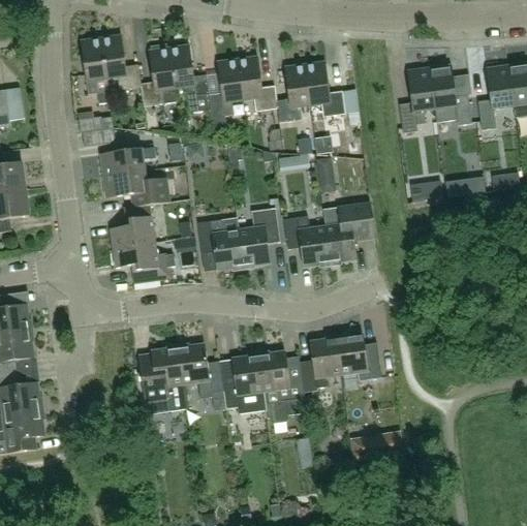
[(120,35),(100,38),(105,79),(117,76),(118,90),(141,87),(140,84),(137,64),(124,66),(120,35)]
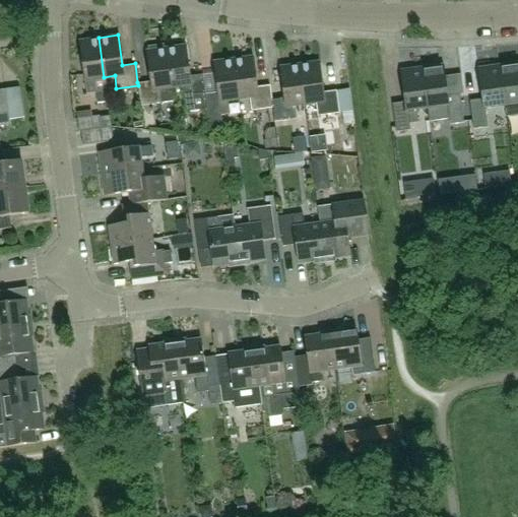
[(95,102),(107,100),(104,77),(99,38),(78,41),(85,92),(93,91),(95,102)]
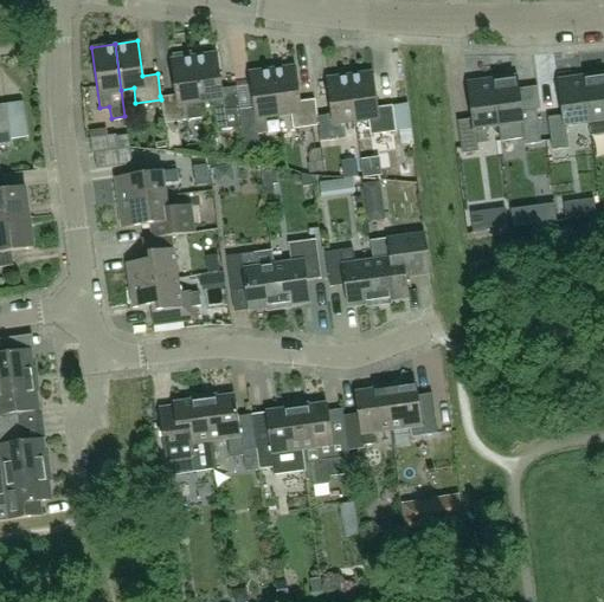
[(242,124),(239,108),(236,85),(222,88),(216,52),(192,56),(199,102),(200,102),(211,99),(216,128),(242,124)]
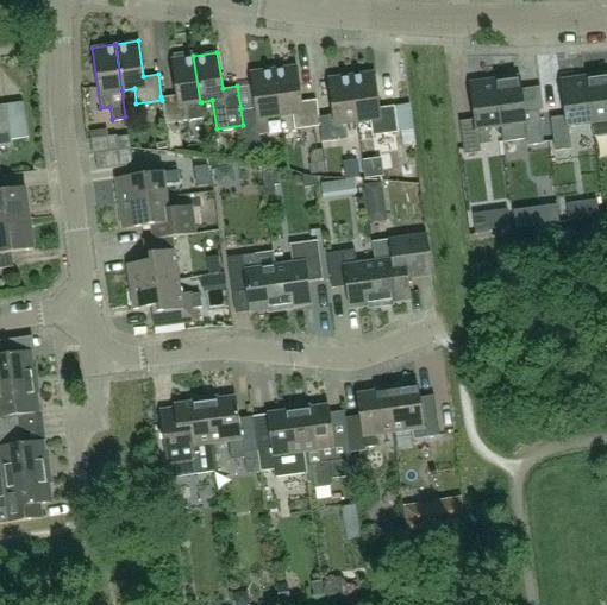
[(200,102),(193,56),(169,60),(174,94),(161,96),(162,100),(164,123),(204,117),(201,102),(200,102)]
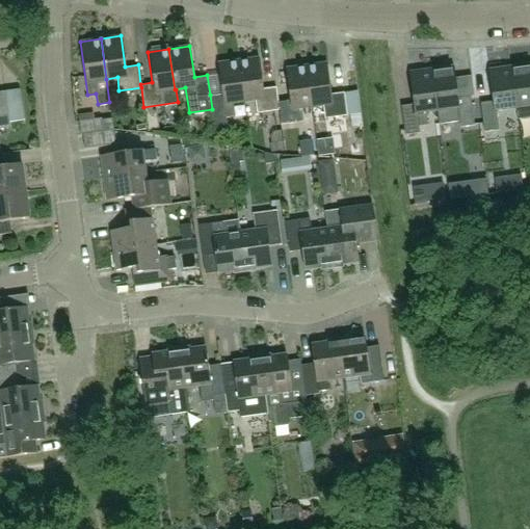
[(279,108),(277,100),(275,86),(263,87),(258,56),(238,59),(243,100),(256,99),(258,111),(279,108)]
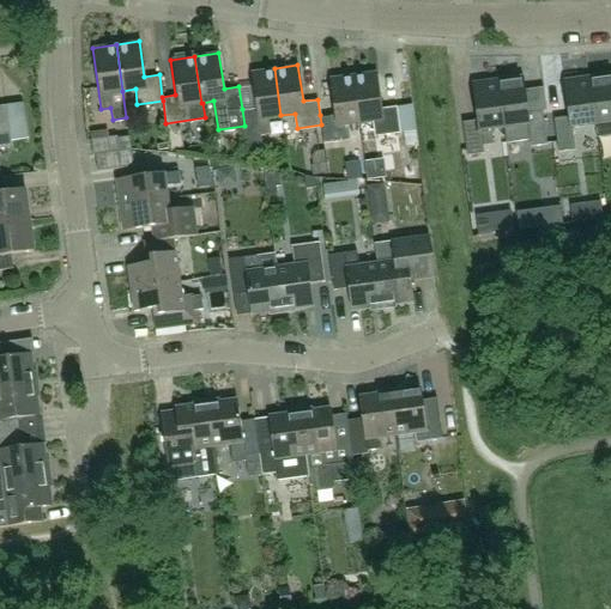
[(280,115),(274,68),(250,71),(255,108),(242,109),(244,126),(246,135),(247,146),(262,144),(260,133),(271,132),(268,117),(280,115)]
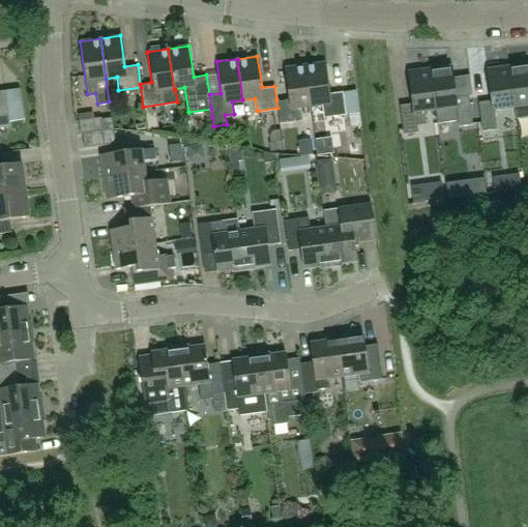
[(345,112),(342,91),(329,92),(325,61),(305,64),(311,106),(322,104),(324,117),(327,116),(345,114),(345,112)]
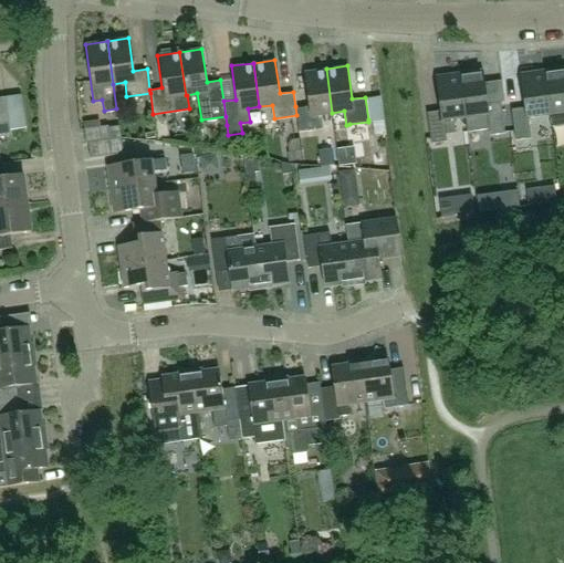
[(563,65),(543,70),(549,113),(551,125),(563,123),(563,65)]
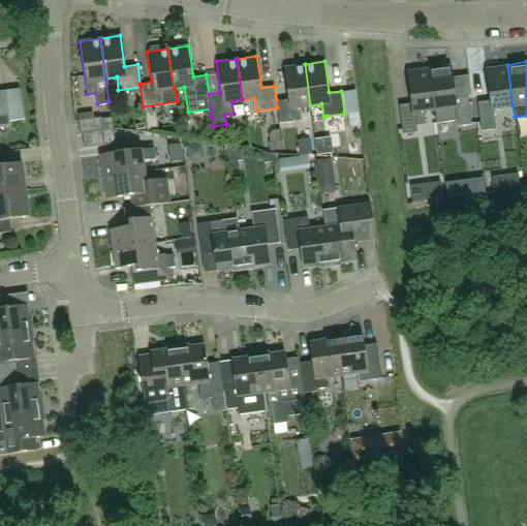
[(310,105),(305,64),(283,67),(287,98),(276,99),(277,107),(279,123),(302,119),(301,106),(310,105)]
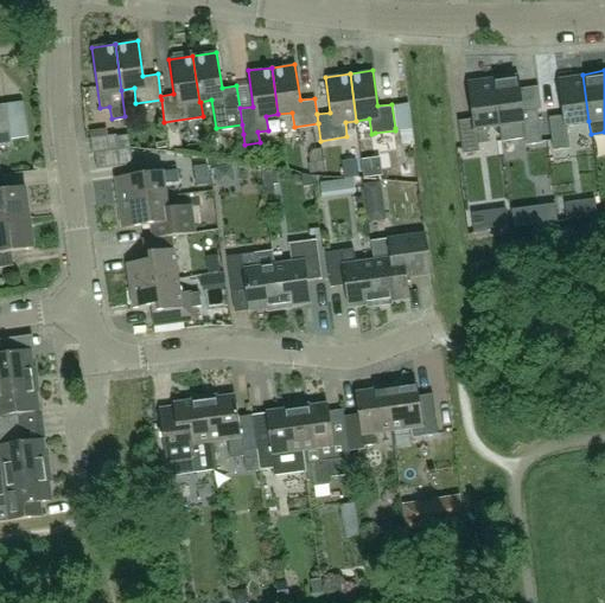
[(517,74),(491,77),(498,124),(501,140),(523,136),(524,143),(541,141),(536,108),(522,110),(517,74)]
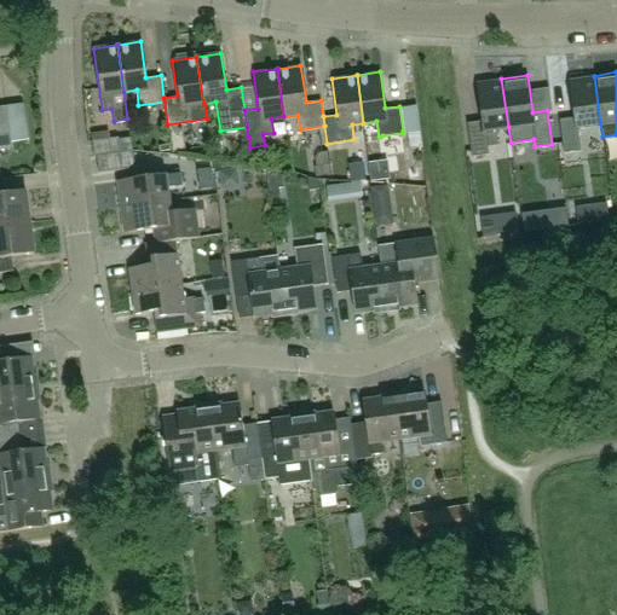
[(600,123),(594,76),(568,80),(572,116),(558,119),(563,151),(580,150),(577,127),(600,123)]
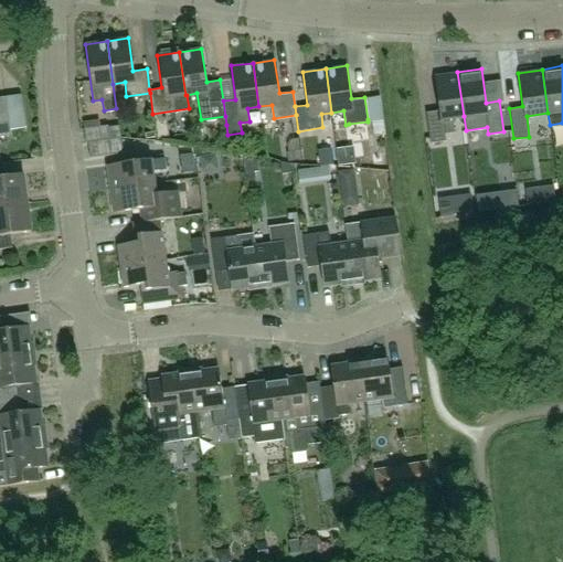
[(464,116),(457,72),(434,75),(438,109),(425,110),(429,141),(445,139),(444,133),(454,131),(452,117),(464,116)]
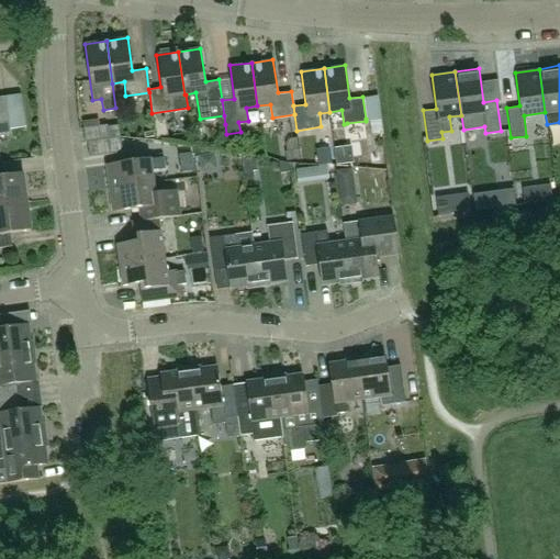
[(0,122),(9,121),(4,94),(0,94),(0,122)]
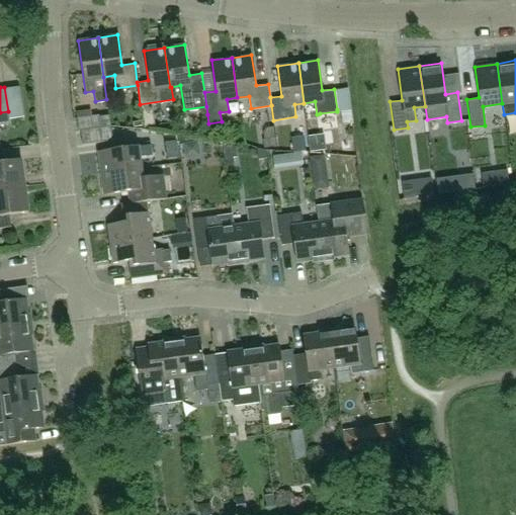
[(77,130),(79,130),(109,125),(107,112),(98,114),(98,113),(76,116),(77,130)]
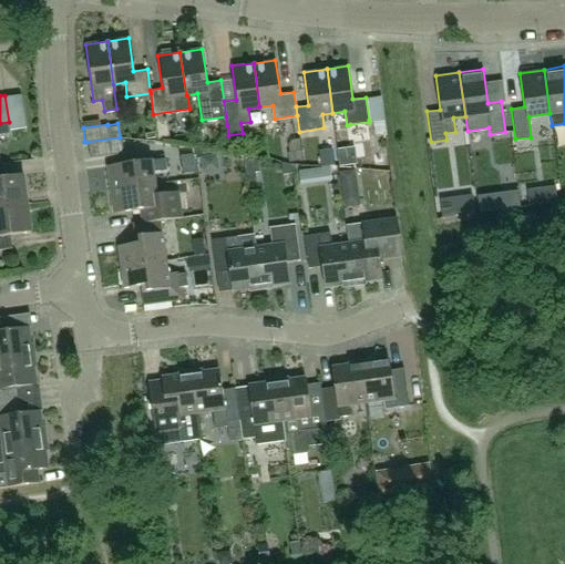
[(121,152),(120,137),(86,142),(88,156),(121,152)]
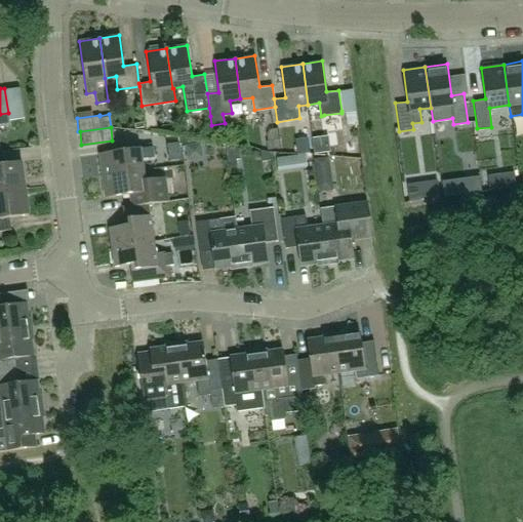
[(277,137),(277,136),(264,138),(265,148),(278,146),(277,137)]
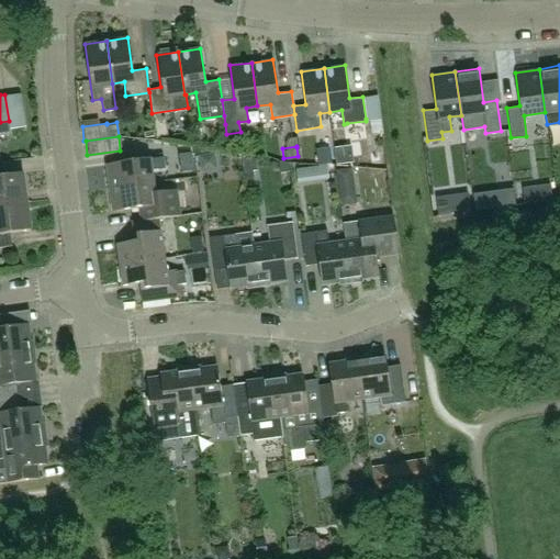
[(298,179),(331,172),(326,154),(293,160),(298,179)]
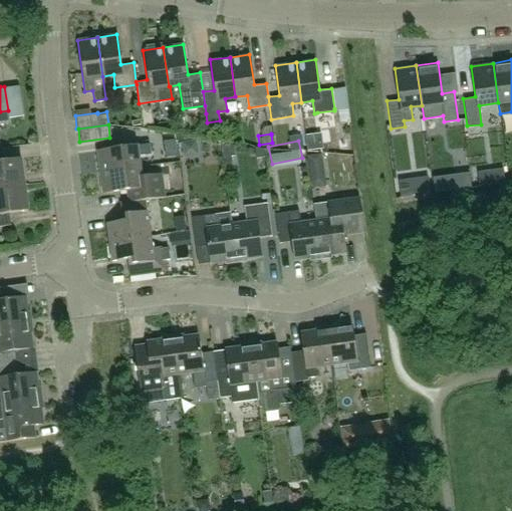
[(96,150),(99,171),(139,166),(138,155),(150,153),(148,142),(96,150)]
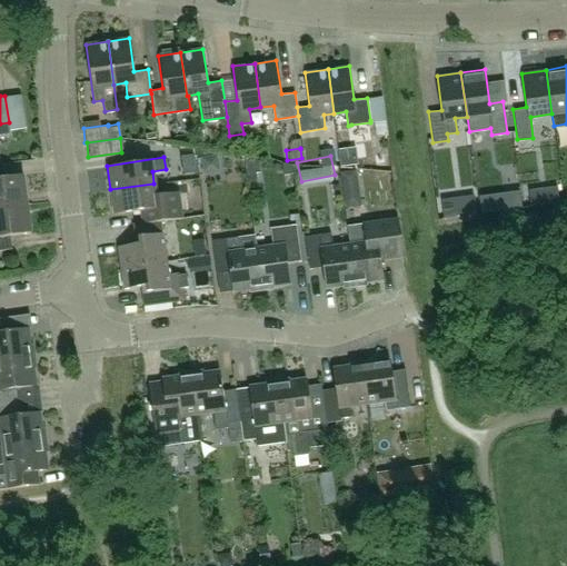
[(0,207),(26,204),(22,176),(3,178),(1,164),(0,164),(0,207)]
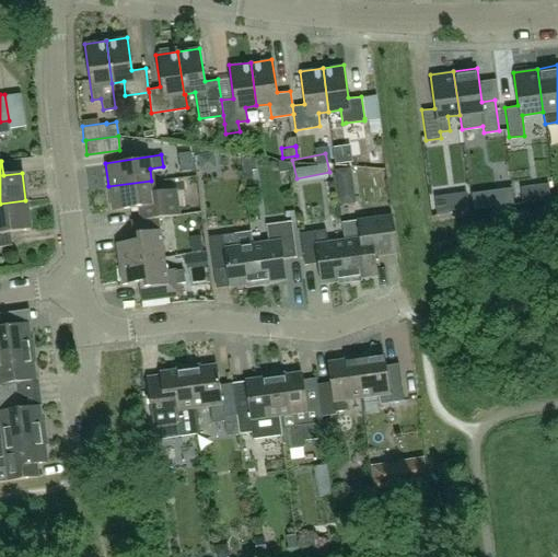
[(141,219),(158,217),(178,215),(174,189),(153,193),(151,181),(108,186),(112,210),(139,207),(141,219)]
